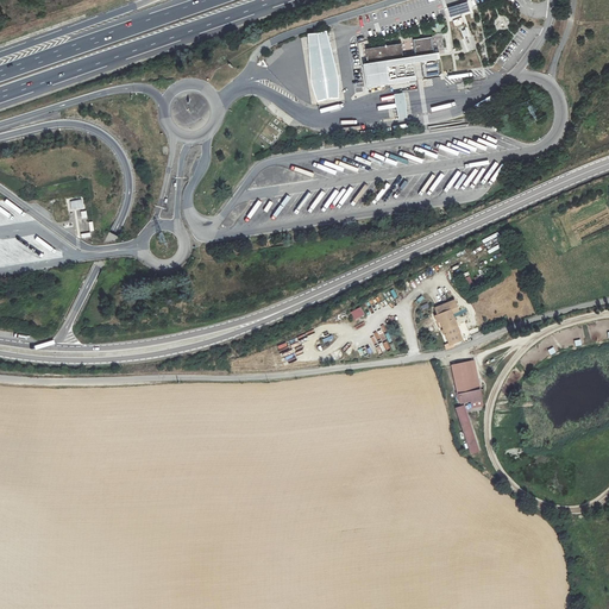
[(316,32),(307,32),(309,61),(312,82),(318,101),(328,98),(339,98),(338,75),(333,54),(326,30),(316,32)]
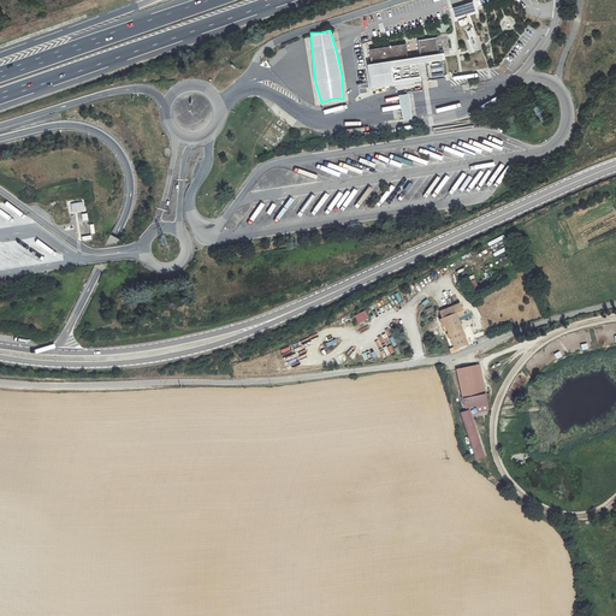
[(373,63),(368,64),(372,88),(445,77),(442,53),(439,53),(437,37),(418,40),(420,55),(408,57),(407,43),(371,48),(373,63)]
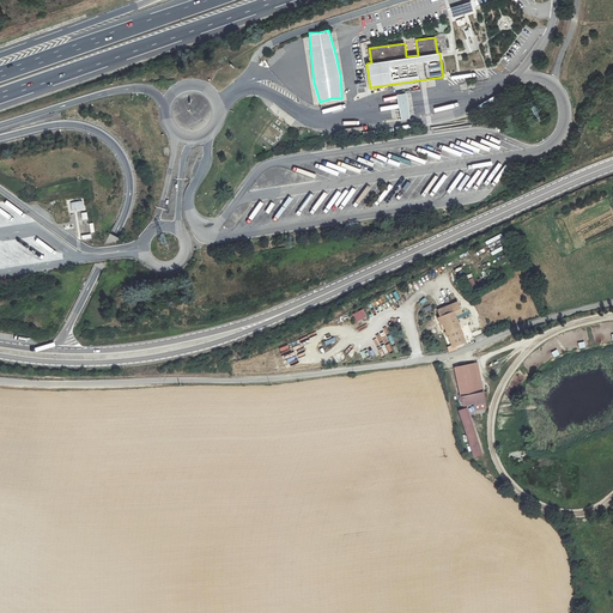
[(419,101),(419,95),(428,95),(426,80),(420,80),(420,90),(411,90),(412,101),(419,101)]
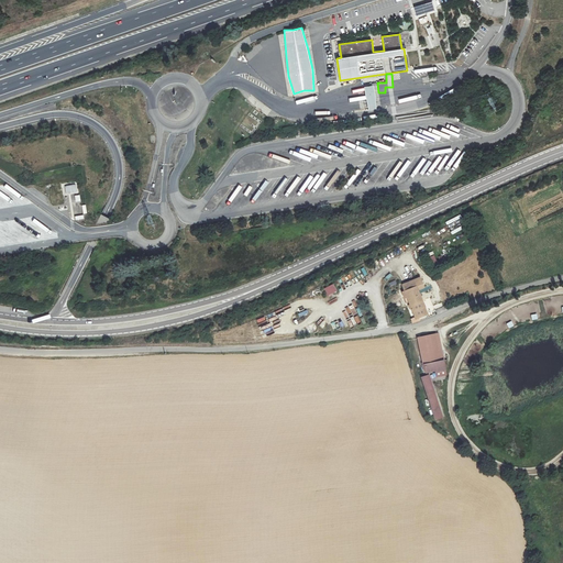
[(373,85),(363,87),(367,110),(376,109),(373,85)]
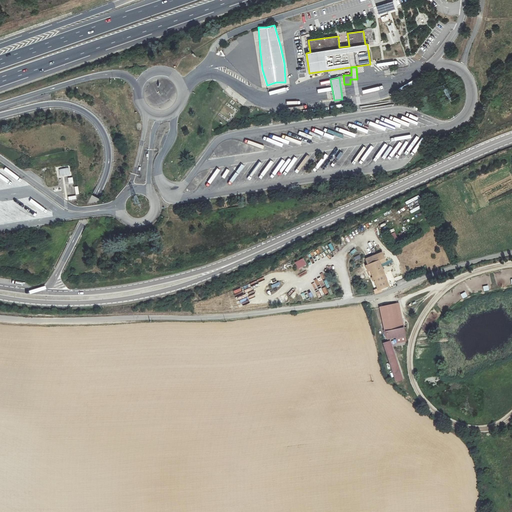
[(69,168),(59,169),(60,177),(70,176),(69,168)]
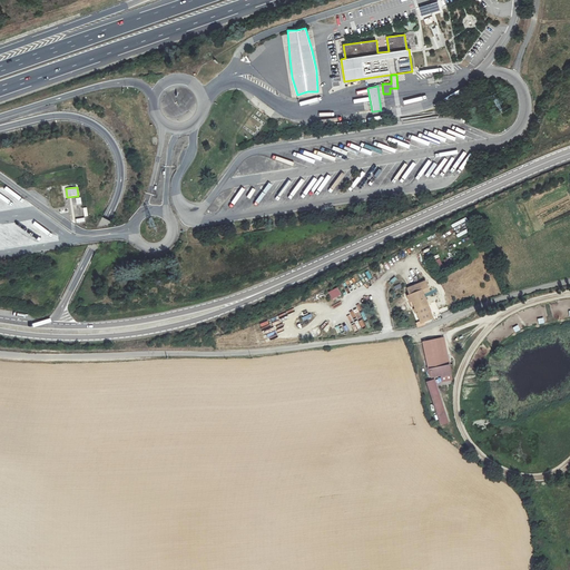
[(424,322),(433,318),(423,294),(430,291),(424,281),(408,288),(410,294),(408,295),(410,302),(412,301),(420,321),(415,323),(418,327),(425,325),(424,322)]
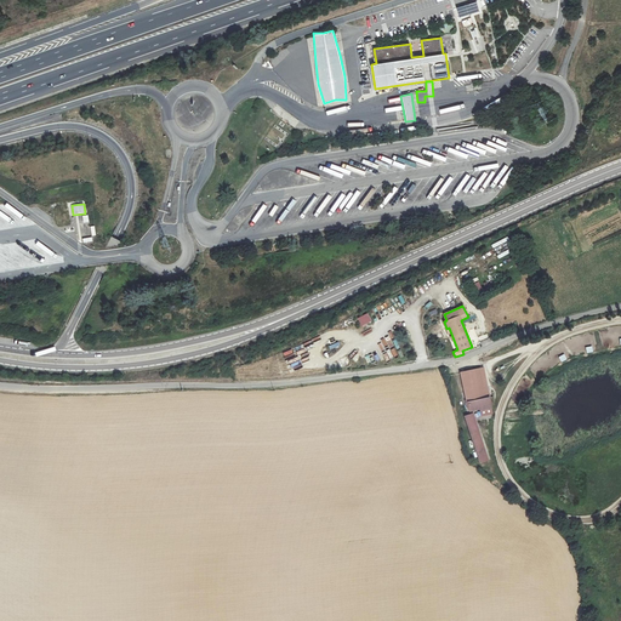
[(362,326),(371,322),(368,313),(357,318),(362,326)]
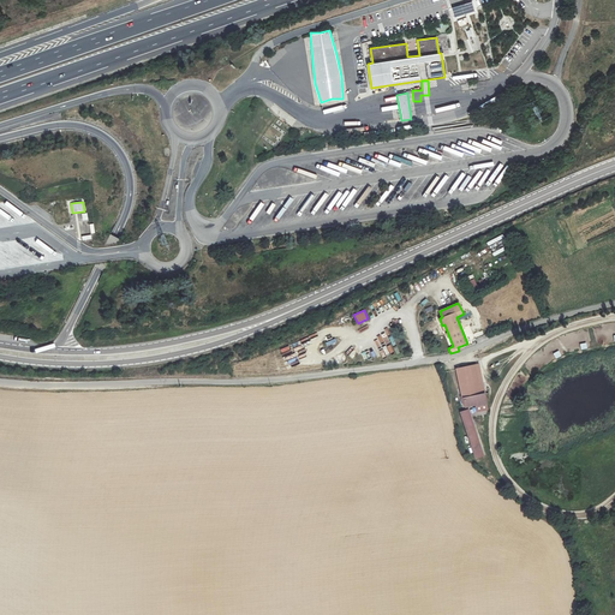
[(338,348),(345,353),(348,346),(341,342),(338,348)]
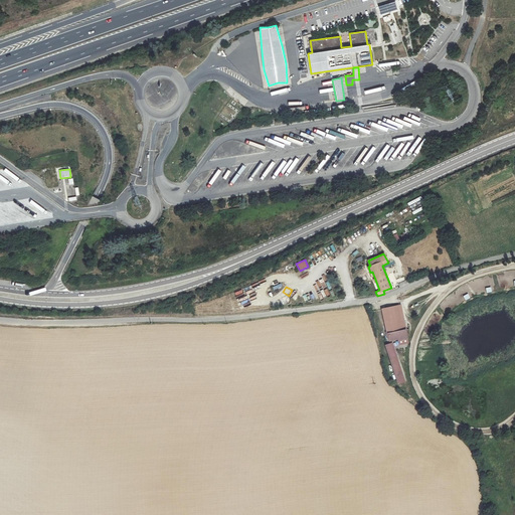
[(400,305),(382,309),(389,341),(398,339),(399,345),(409,343),(400,305)]
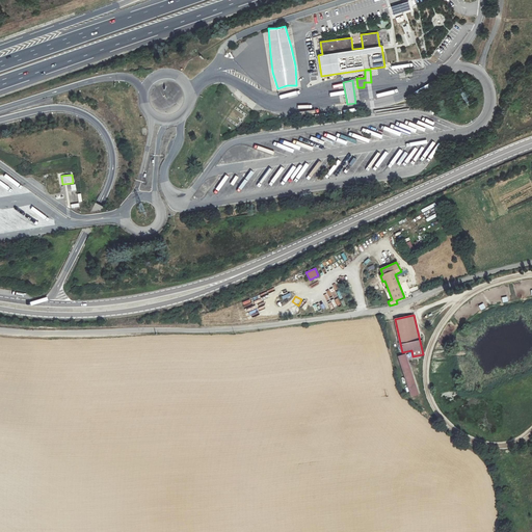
[(405,354),(398,356),(411,397),(418,394),(405,354)]
